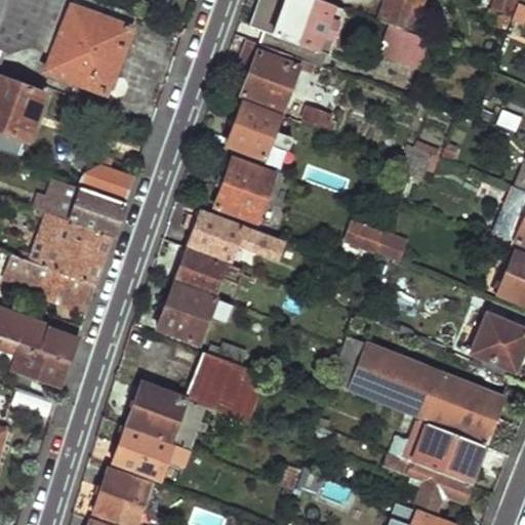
[(0,0),(0,47),(5,49),(36,39),(54,45),(45,70),(106,93),(131,27),(127,26),(132,10),(104,0),(0,0)]
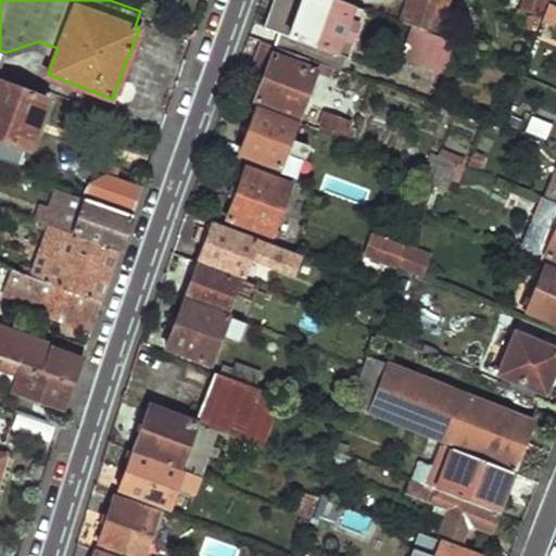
[(281,34),(276,47),(318,62),(342,71),(364,10),(336,0),(280,0),(270,29),(281,34)]
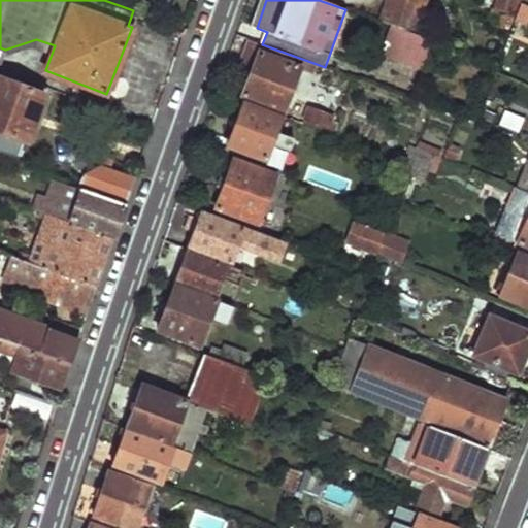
[(435,3),(426,0),(396,0),(389,25),(391,26),(423,37),(435,3)]
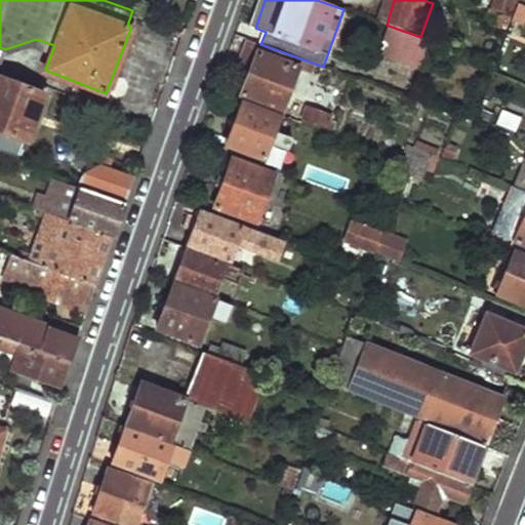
[(489,7),(484,23),(511,32),(520,6),(522,1),(520,0),(479,0),(478,3),(489,7)]
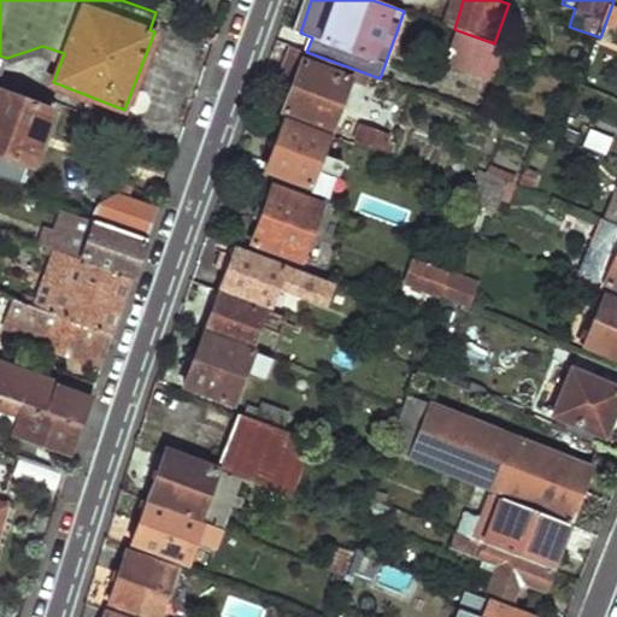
[(457,30),(445,63),(497,82),(509,48),(494,43),(457,30)]
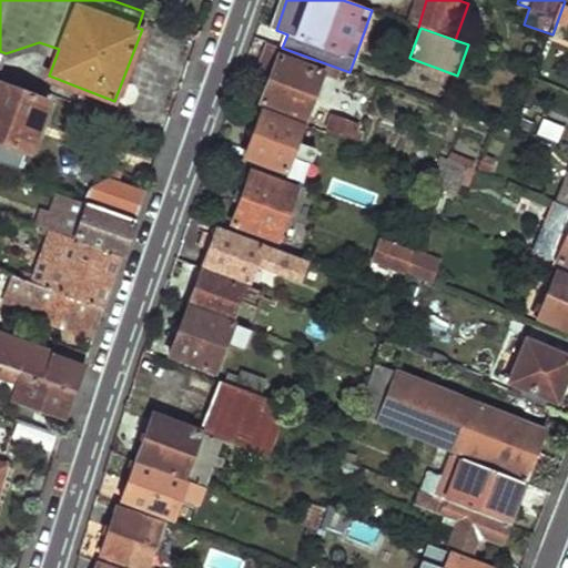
[(272,79),(263,101),(304,118),(325,63),(282,48),(266,42),(254,72),(272,79)]
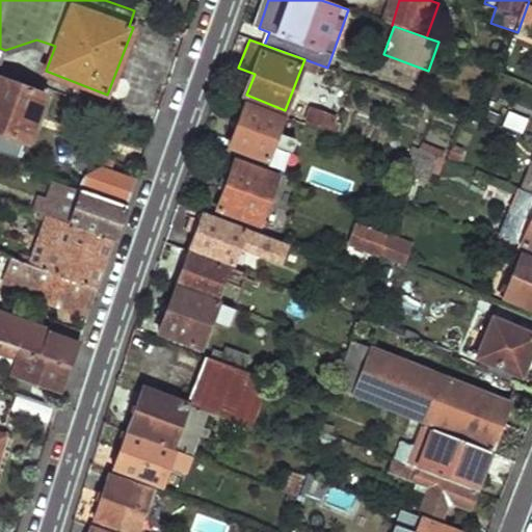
[(0,153),(20,161),(44,95),(35,91),(37,84),(2,71),(0,76),(0,153)]
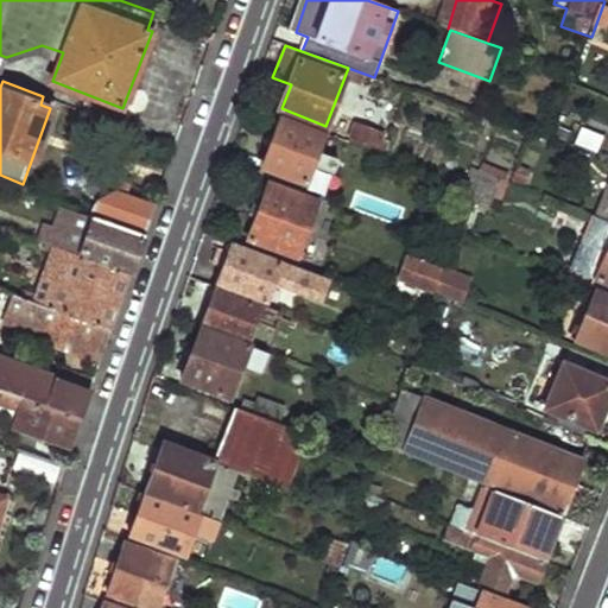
[(280,121),(264,168),(304,183),(323,137),(280,121)]
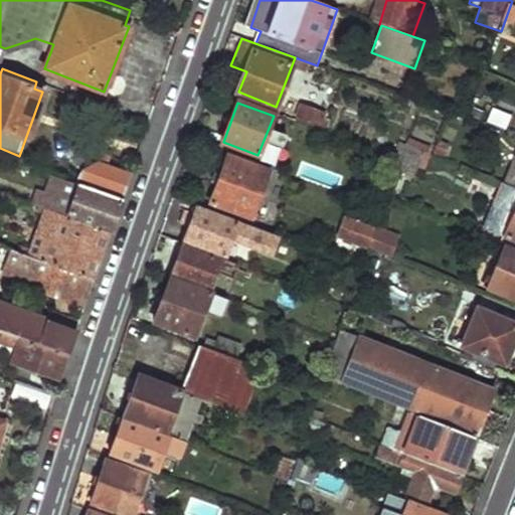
[(299,104),(294,119),(326,131),(329,121),(324,119),(325,113),(299,104)]
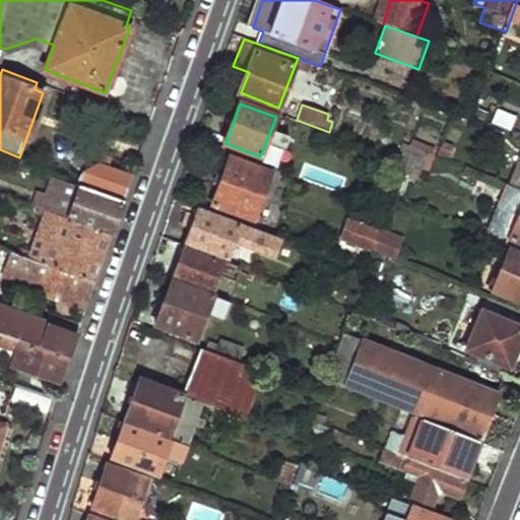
[(496,109),(491,122),(511,131),(516,117),(496,109)]
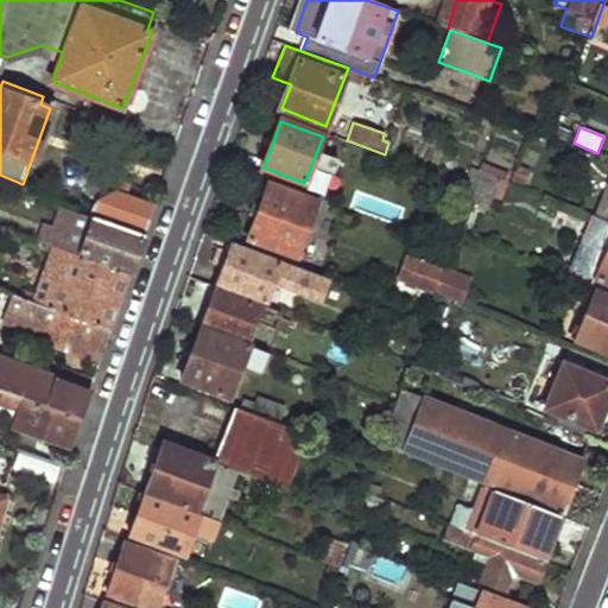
[(101,201),(95,216),(145,234),(151,217),(156,203),(128,194),(133,183),(119,177),(115,189),(113,194),(101,201)]
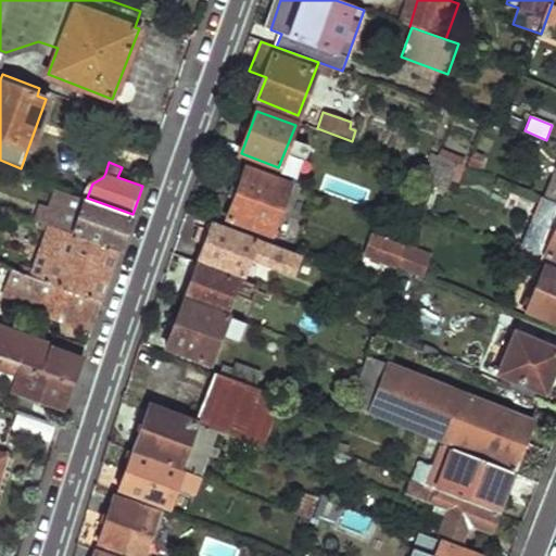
[(248,168),(227,220),(270,236),(290,185),(248,168)]
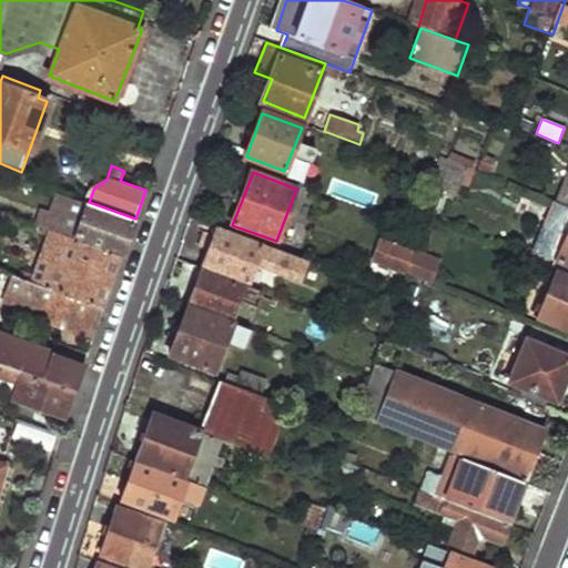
[(51,230),(122,255),(129,237),(135,219),(89,202),(57,190),(49,210),(41,206),(34,224),(51,230)]
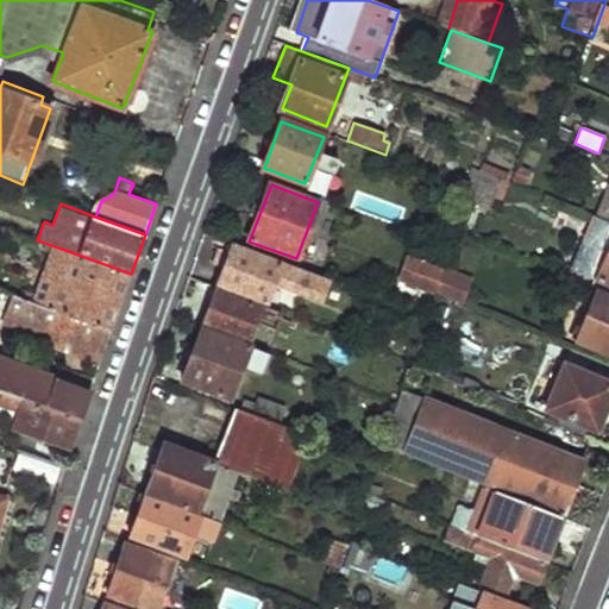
[(608,224),(594,218),(573,268),(608,282),(608,224)]
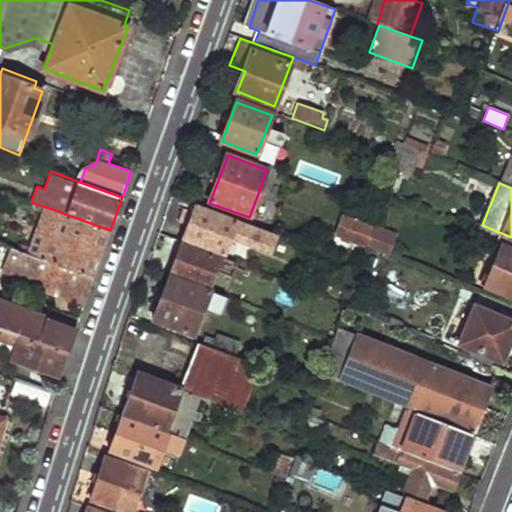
[(55,233),(46,260),(94,278),(101,257),(110,230),(46,207),(39,228),(55,233)]
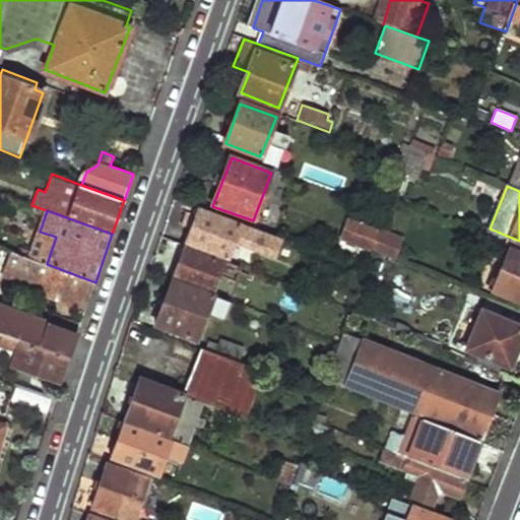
[(200,210),(187,245),(223,258),(230,243),(273,259),(279,241),(200,210)]
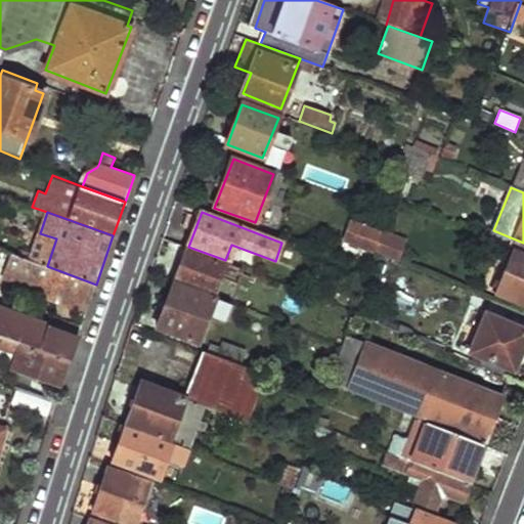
[(354,221),(348,239),(376,252),(383,232),(354,221)]
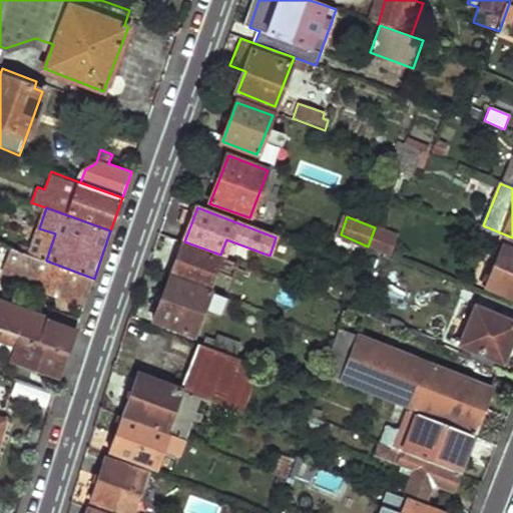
[(39,228),(30,255),(46,261),(55,233),(39,228)]
